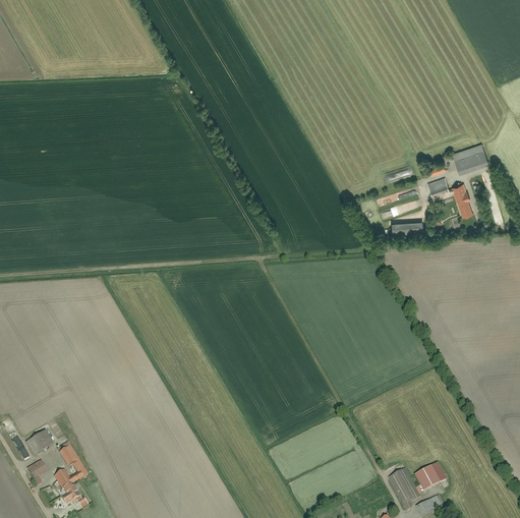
[(453,151),(459,171),(487,162),(481,141),(453,151)]
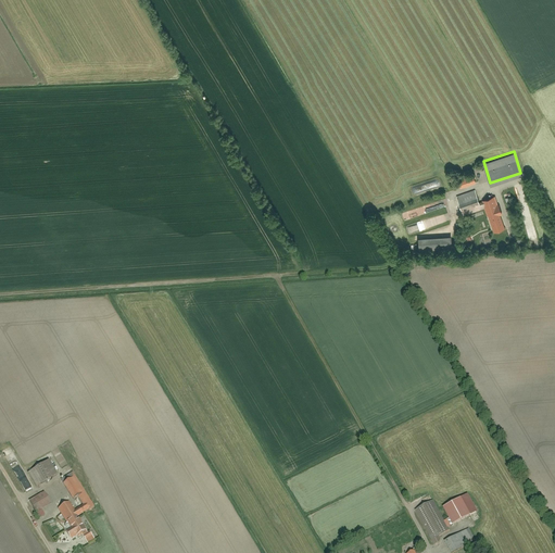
[(483,204),(492,230),(504,227),(493,195),(478,199),(475,187),(455,193),(461,209),(472,204),(474,209),(483,204)]
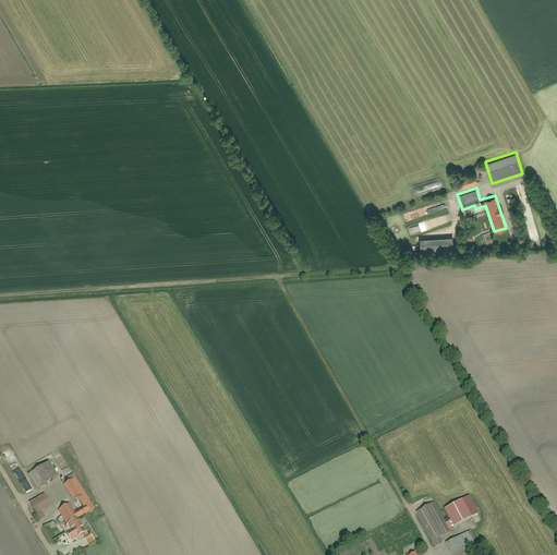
[(26,471),(35,485),(55,473),(46,459),(26,471)]
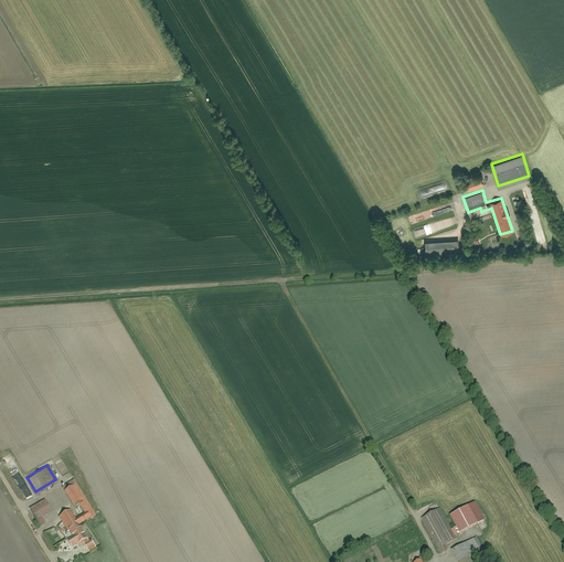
[(73,505),(77,501),(82,508),(74,513),(70,507),(57,515),(71,533),(64,537),(71,547),(87,536),(77,521),(86,516),(87,517),(96,511),(74,477),(61,486),(73,505)]
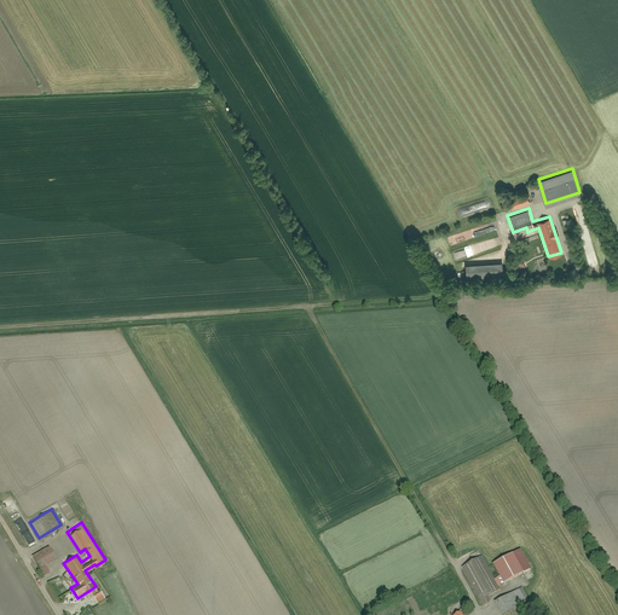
[(47,544),(30,555),(38,568),(56,557),(47,544)]
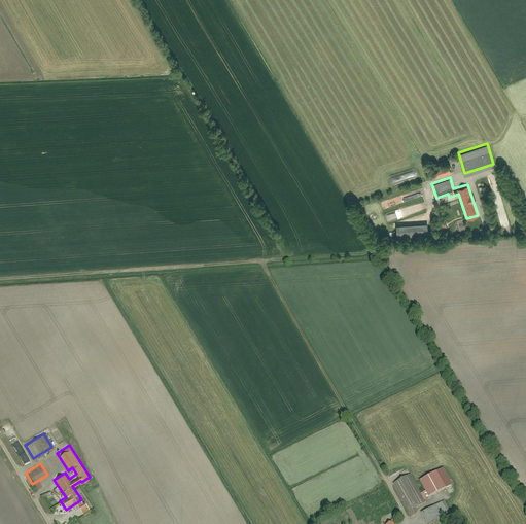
[(435,469),(419,479),(428,494),(445,485),(435,469)]
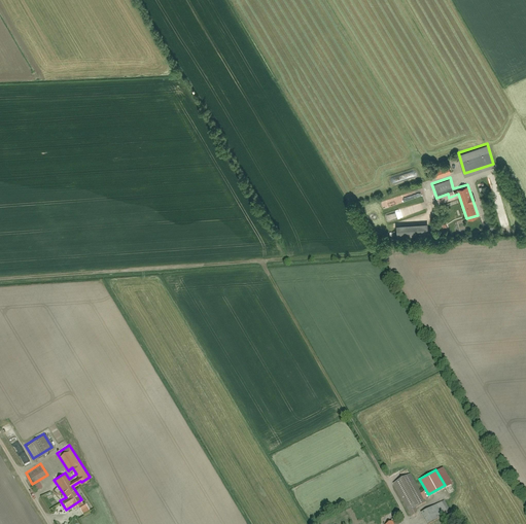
[(405,476),(392,483),(411,515),(416,512),(413,507),(420,502),(405,476)]
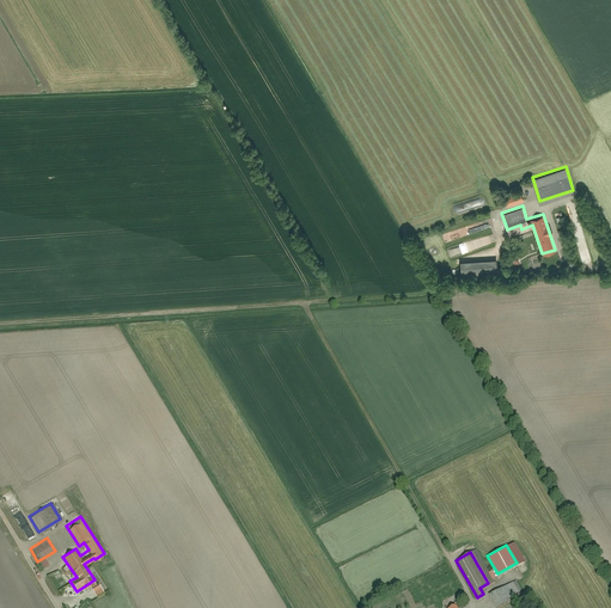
[(488,593),(495,606),(520,593),(513,579),(488,593)]
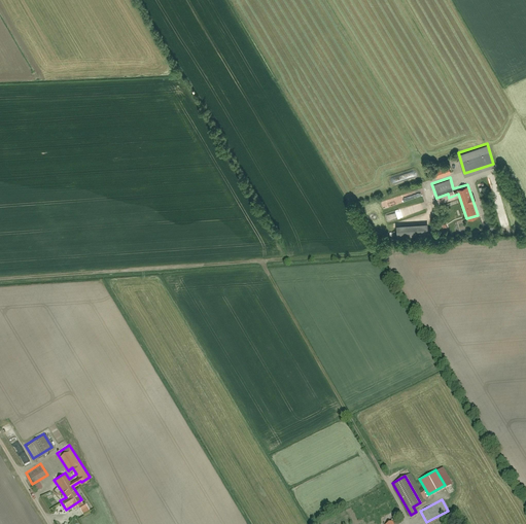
All buildings are outlined.
